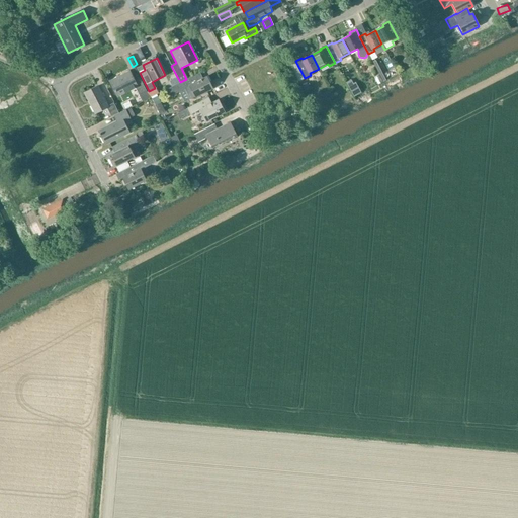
[(130,71),(109,81),(115,94),(126,89),(127,91),(135,88),(139,95),(146,92),(138,75),(133,78),(130,71)]
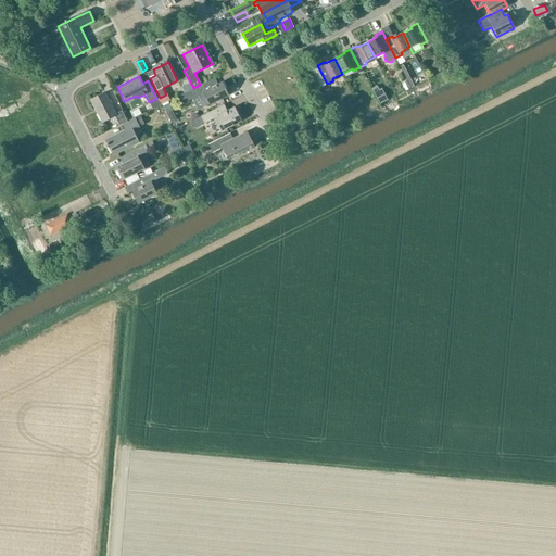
[(369,85),(375,81),(373,76),(366,79),(369,85)]
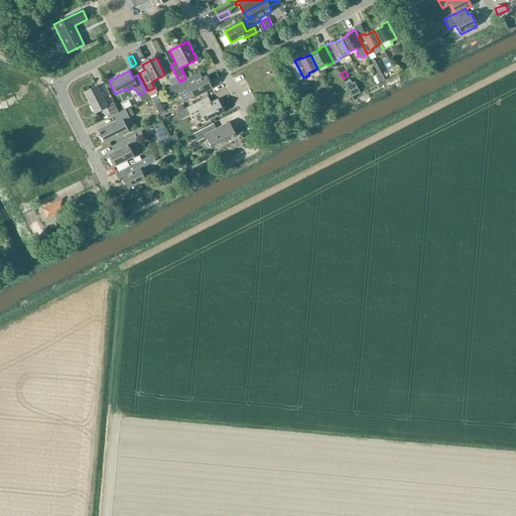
[(165,90),(168,96),(184,88),(189,99),(212,88),(206,77),(203,79),(200,73),(165,90)]
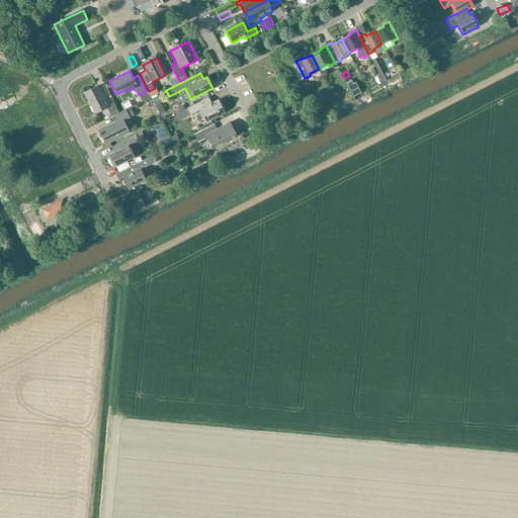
[(351,80),(347,82),(354,96),(359,94),(353,84),(351,80)]
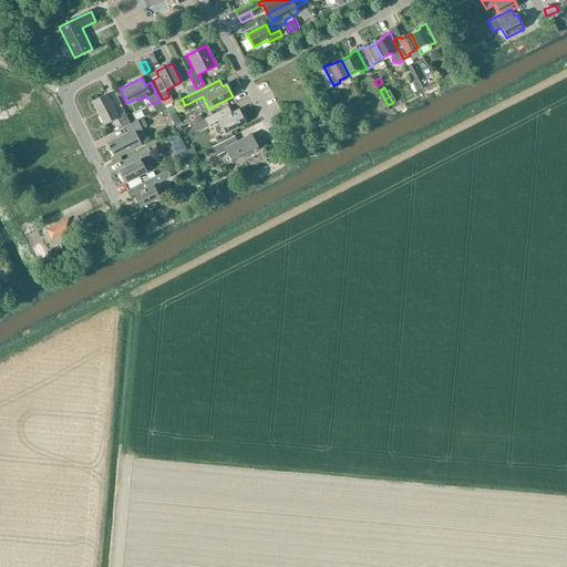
[(337,96),(333,91),(328,94),(331,100),(337,96)]
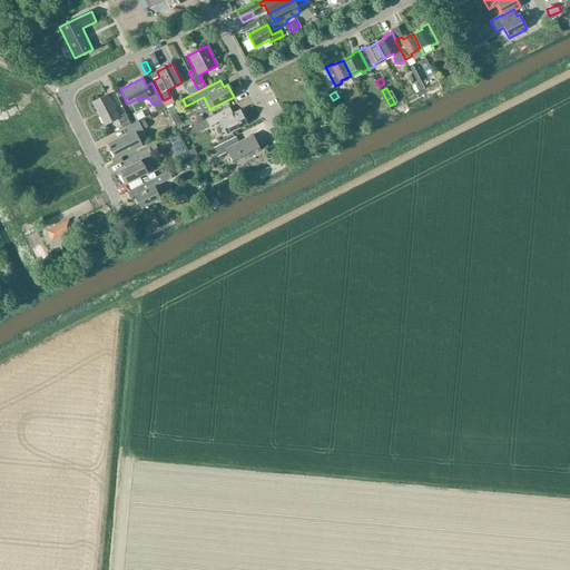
[(117,119),(121,128),(129,124),(124,114),(118,117),(107,96),(92,102),(105,126),(117,119)]
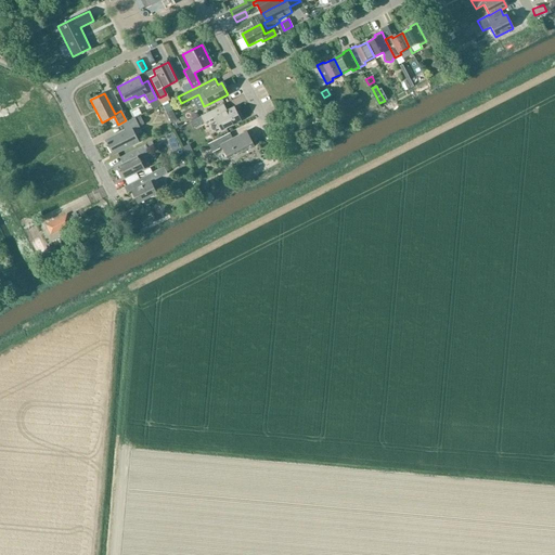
[(163,105),(166,113),(171,110),(168,103),(163,105)]
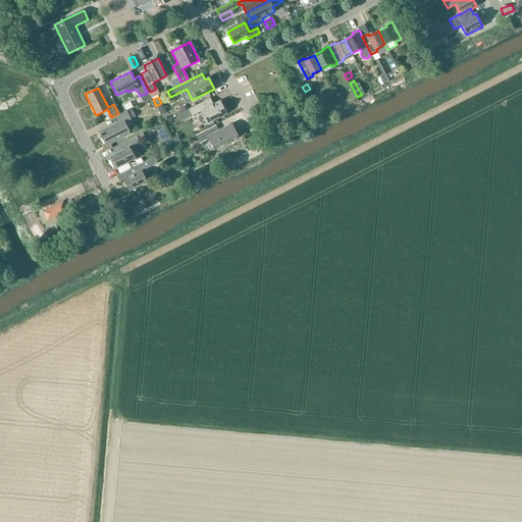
[(201,112),(207,123),(226,113),(220,101),(213,104),(210,99),(189,109),(179,114),(183,119),(192,115),(193,116),(201,112)]
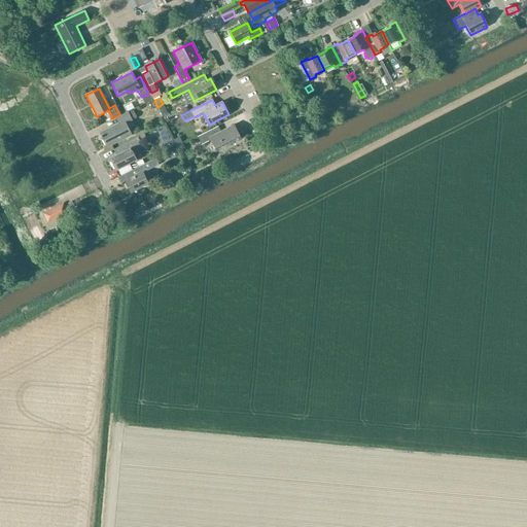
[(126,124),(131,120),(137,117),(133,110),(128,113),(116,119),(118,125),(100,134),(107,147),(131,135),(126,124)]
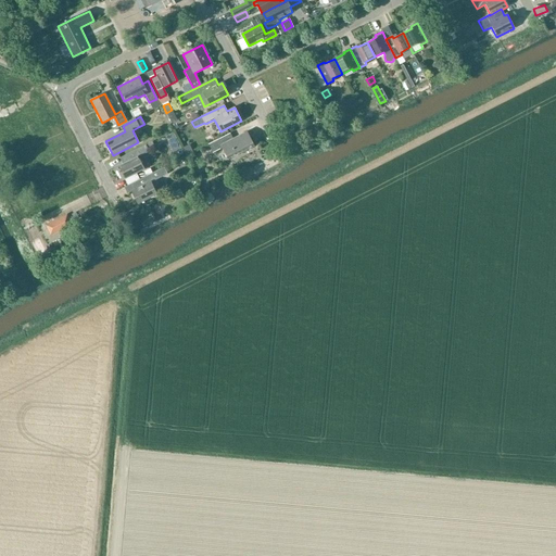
[(222,149),(227,159),(254,146),(247,131),(232,139),(230,134),(207,144),(212,153),(222,149)]
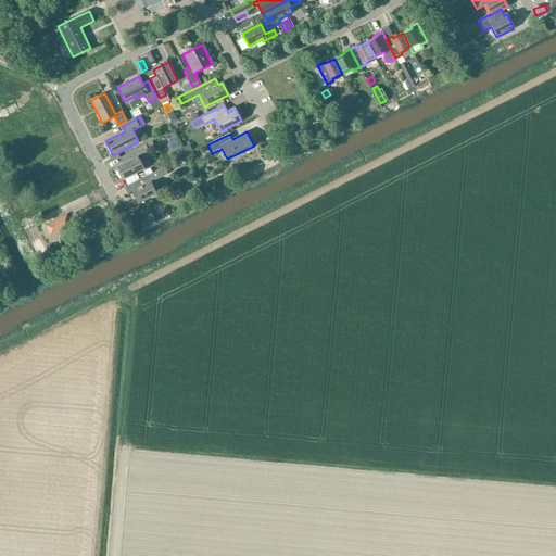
[(173,133),(165,137),(173,152),(180,148),(173,133)]
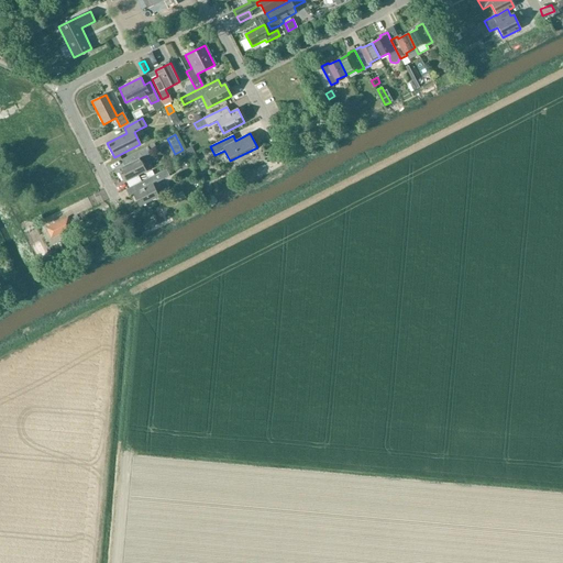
[(140,159),(151,154),(150,152),(147,147),(121,161),(124,166),(120,168),(127,181),(146,170),(140,159)]
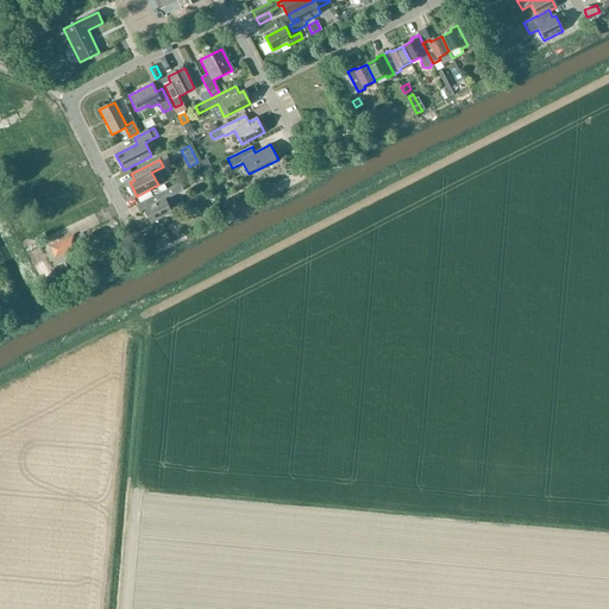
[(206,159),(200,163),(203,171),(211,168),(206,159)]
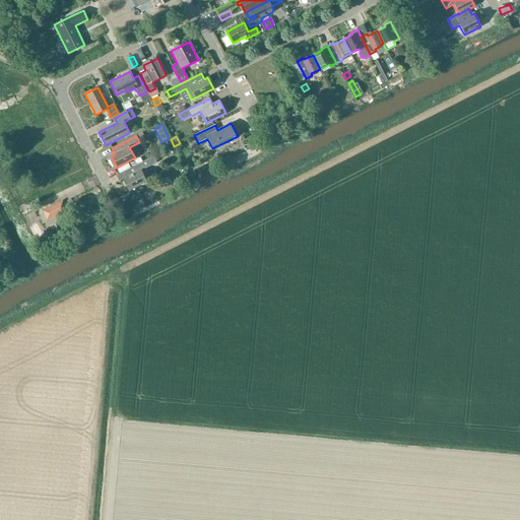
[(153,156),(147,159),(150,166),(156,163),(153,156)]
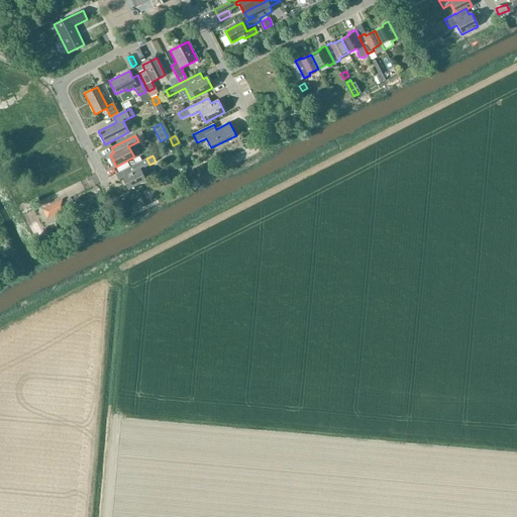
[(150,178),(144,167),(149,165),(146,159),(123,171),(126,176),(122,179),(127,190),(150,178)]
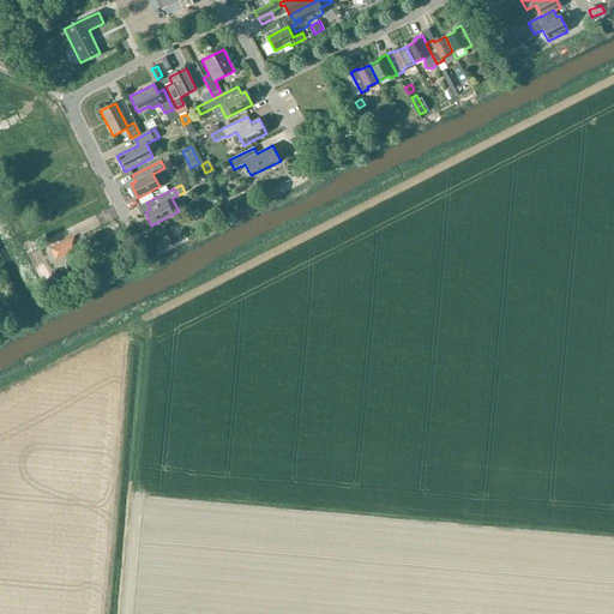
[(73,250),(68,241),(56,247),(61,256),(73,250)]
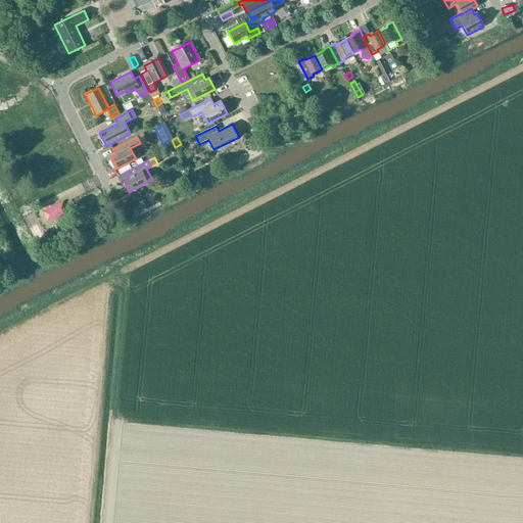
[(18,216),(20,224),(31,221),(29,212),(18,216)]
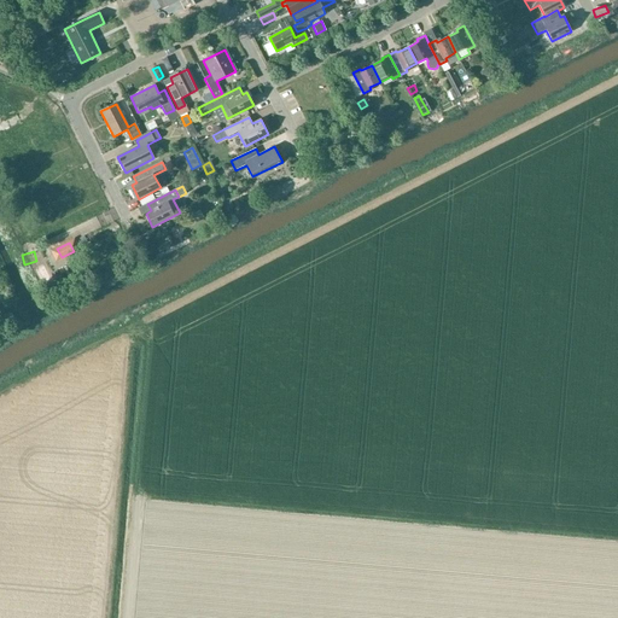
[(45,287),(52,284),(44,267),(36,270),(45,287)]
